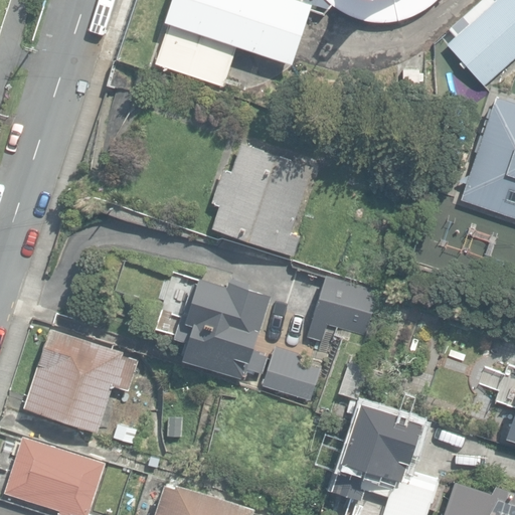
[(293,63),(312,3),(302,0),(172,0),(166,22),(169,23),(156,63),(224,86),(237,45),(293,63)]
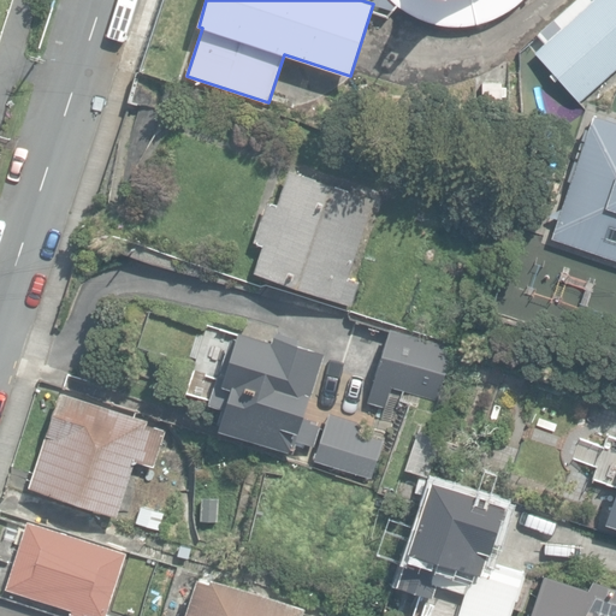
[(361,0),(373,4),(389,9),(396,4),(400,6),(406,11),(410,13),(416,17),(422,19),(428,22),(436,23),(442,24),(449,25),(455,25),(462,25),(468,25),(475,24),(481,23),(487,21),(493,18),(499,16),(505,12),(511,9),(516,5),(521,0),(361,0)]
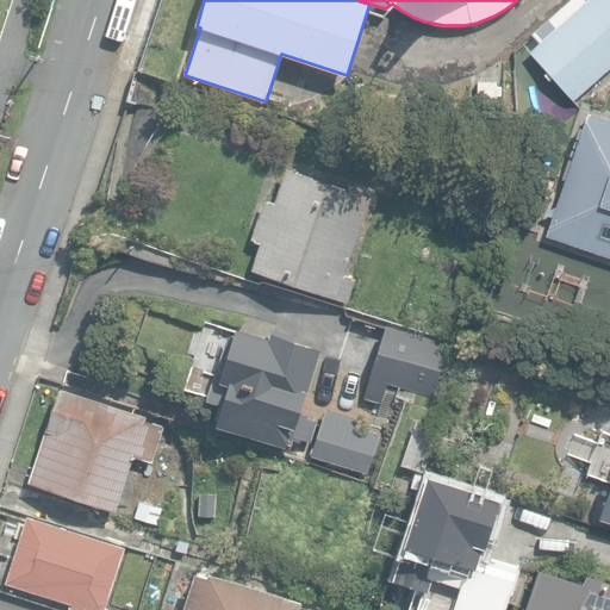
[(609,0),(584,0),(529,49),(573,99),(609,66),(609,0)]
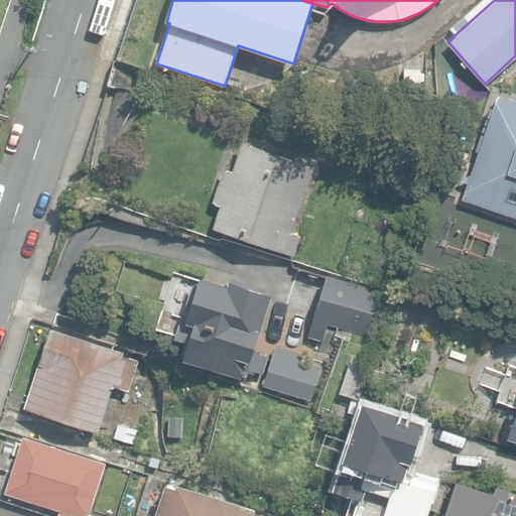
[(405,91),(421,91),(421,70),(405,70),(405,91)]
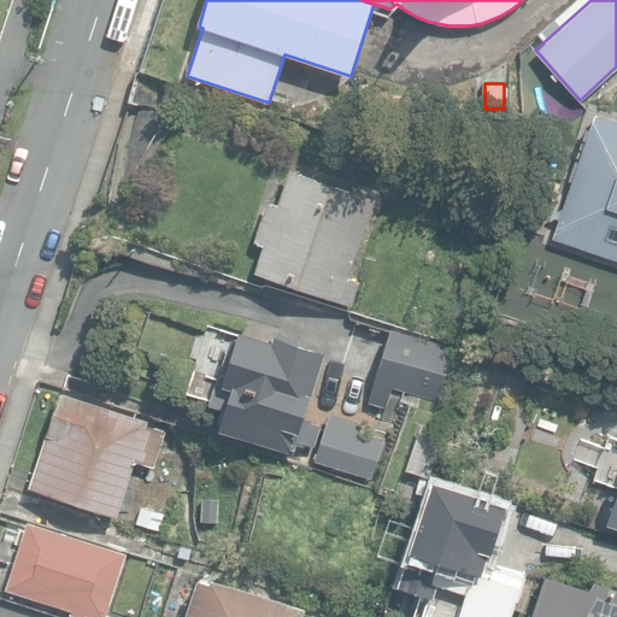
[(616,122),(591,113),(548,241),(616,263),(616,122)]
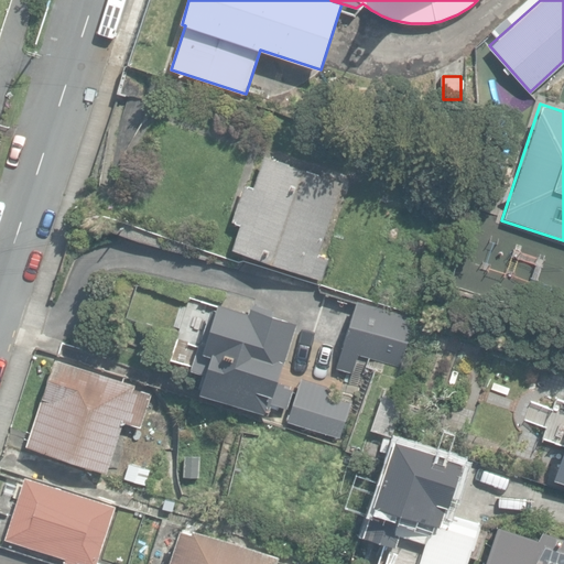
[(232,249),(323,280),(331,257),(320,253),(344,183),(266,155),(255,186),(246,183),(232,223),(241,225),(232,249)]
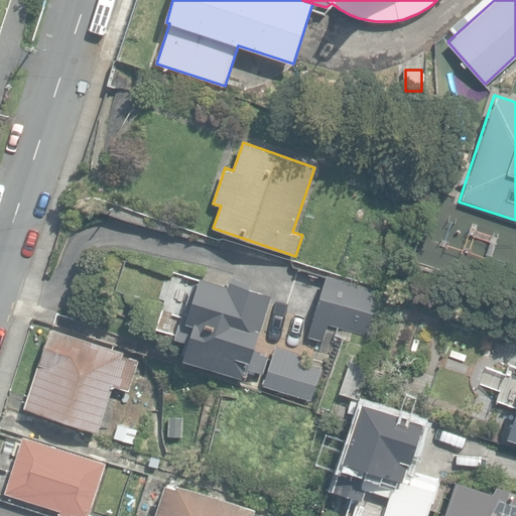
[(152,275),(136,269),(128,286),(144,293),(152,275)]
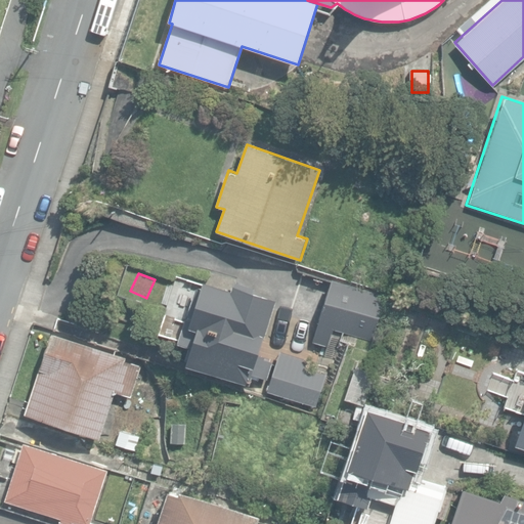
[(392,297),(333,278),(312,342),(328,347),(333,330),(377,343),(392,297)]
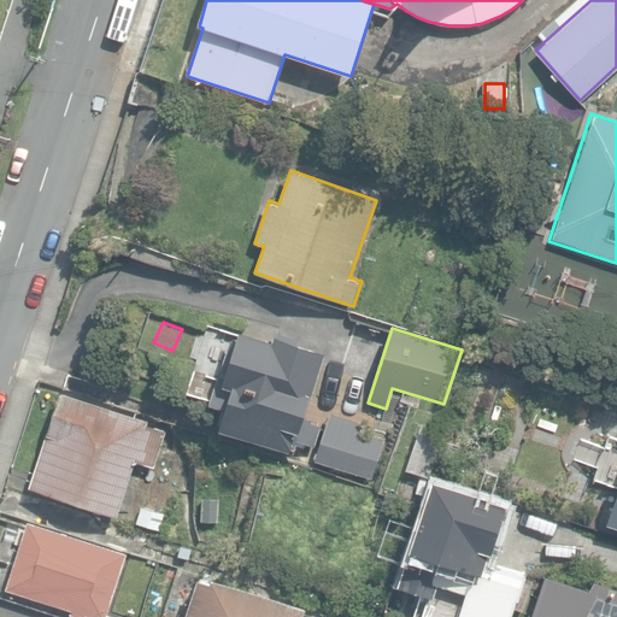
[(219,429),(294,453),(298,442),(315,447),(322,424),(312,422),(313,418),(306,416),(327,352),(274,335),(272,341),(240,331),(225,376),(219,374),(210,404),(227,409),(219,429)]
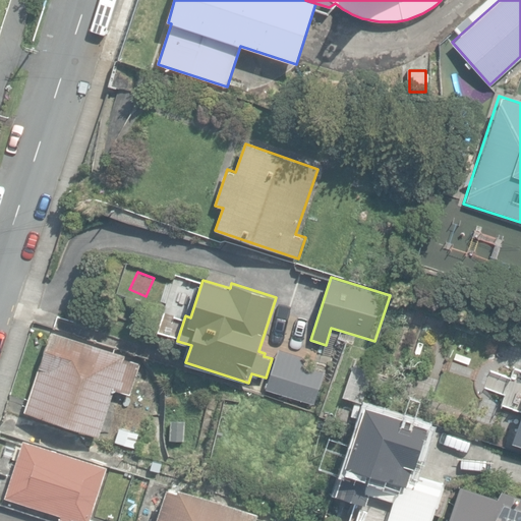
[(24,411),(99,437),(115,390),(130,395),(141,364),(124,358),(125,355),(53,330),(24,411)]
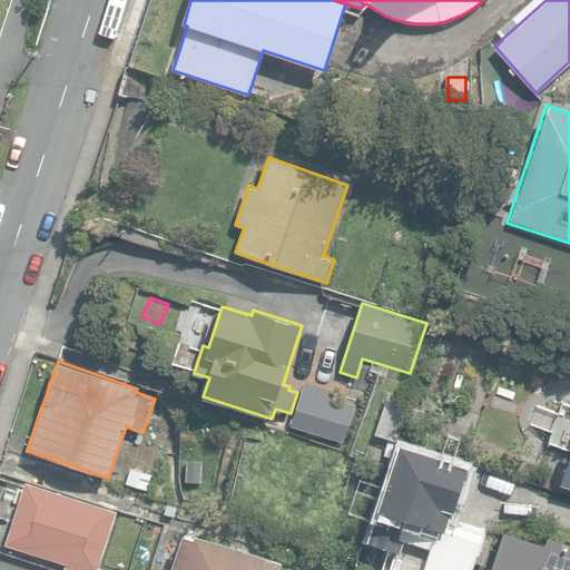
[(292,425),(345,441),(355,405),(333,399),(335,390),(305,380),(292,425)]
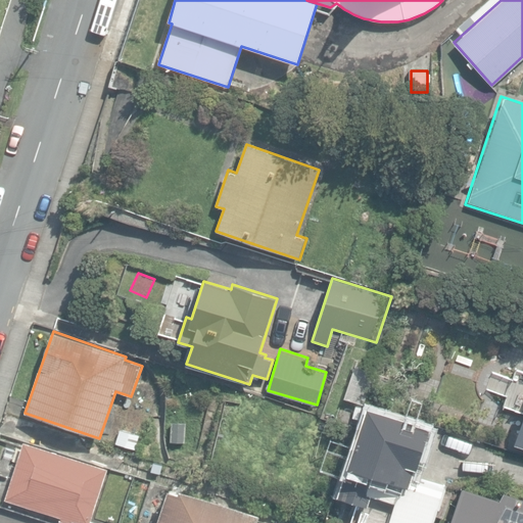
[(347,397),(365,403),(377,367),(360,361),(347,397)]
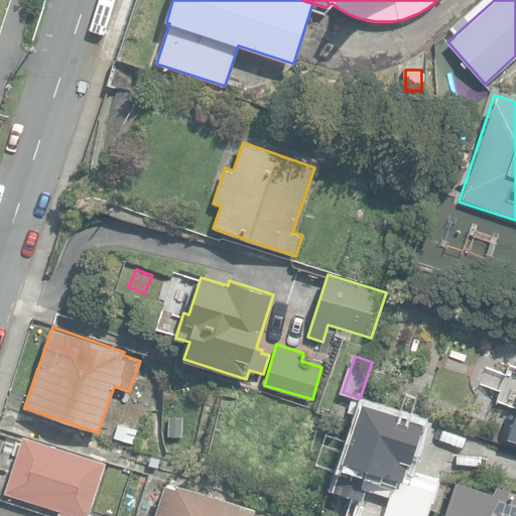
[(491,412),(495,398),(476,393),(472,407),(491,412)]
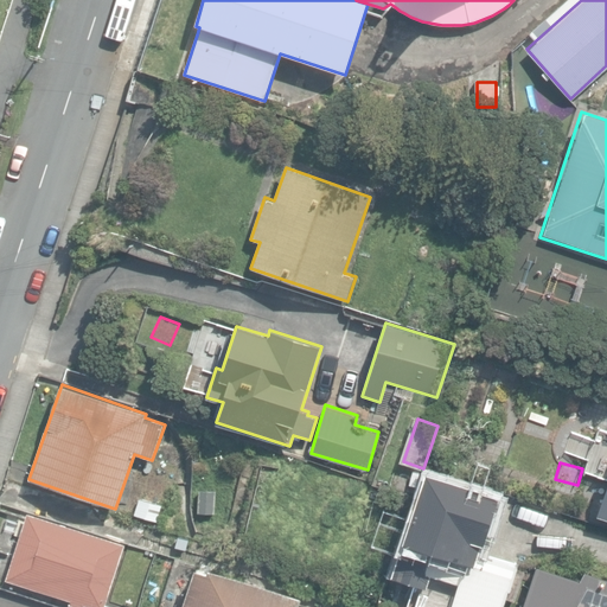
[(451,606),(504,606),(519,563),(479,550),(481,543),(484,544),(499,494),(426,471),(391,576),(439,592),(442,577),(459,583),(451,606)]
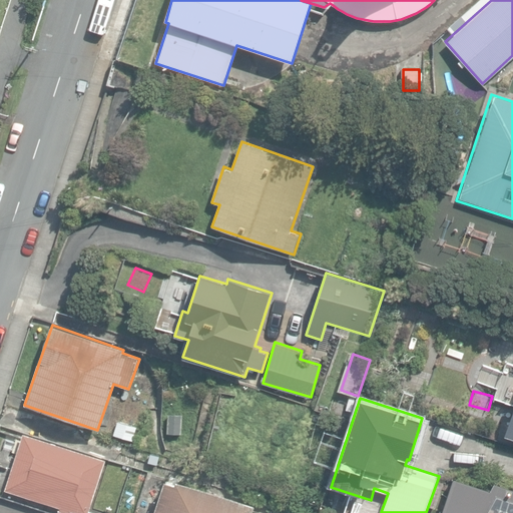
[(331,411),(350,417),(355,404),(335,398),(331,411)]
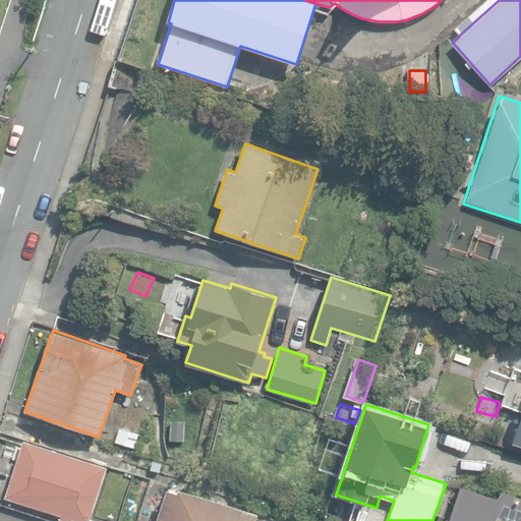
[(520,445),(520,413),(512,443),(520,445)]
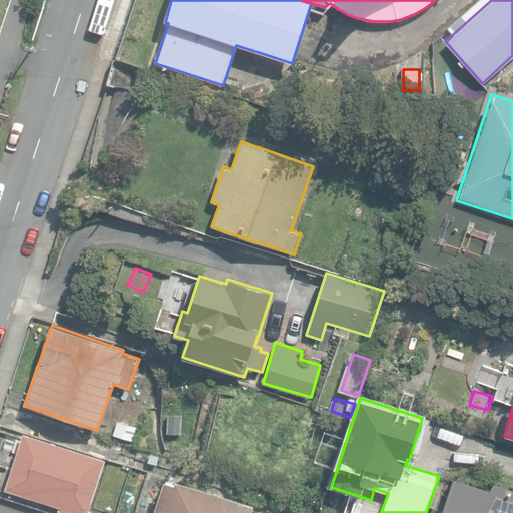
[(186,415),(166,414),(165,434),(185,435),(186,415)]
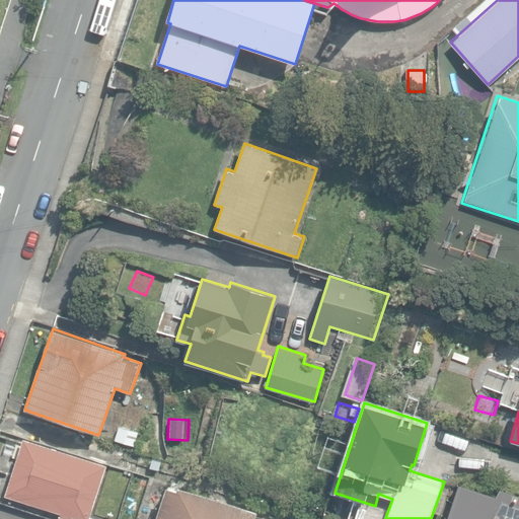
[(115,440),(135,445),(139,431),(119,426),(115,440)]
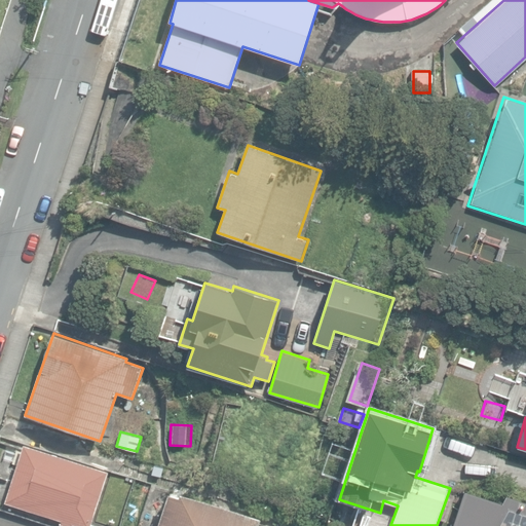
[(72,525),(73,524),(79,525),(89,525),(108,472),(26,445),(7,502),(62,520),(61,524),(67,525),(72,525)]
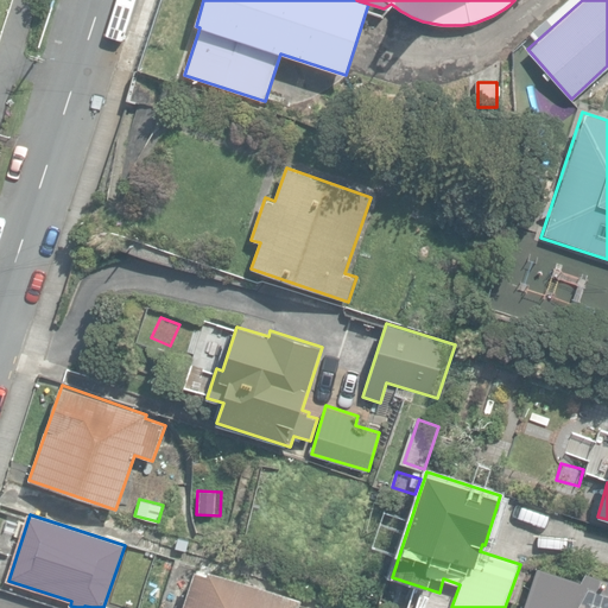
[(298,607),(302,600),(209,570),(209,574),(196,569),(183,607),(298,607)]
